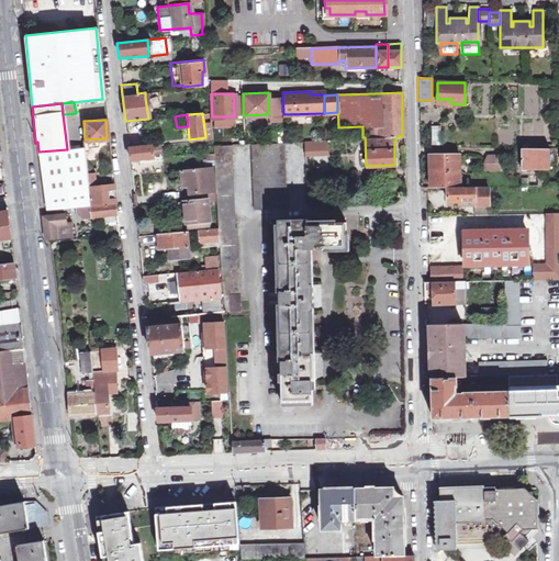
[(431,144),(439,144),(440,127),(432,126),(431,144)]
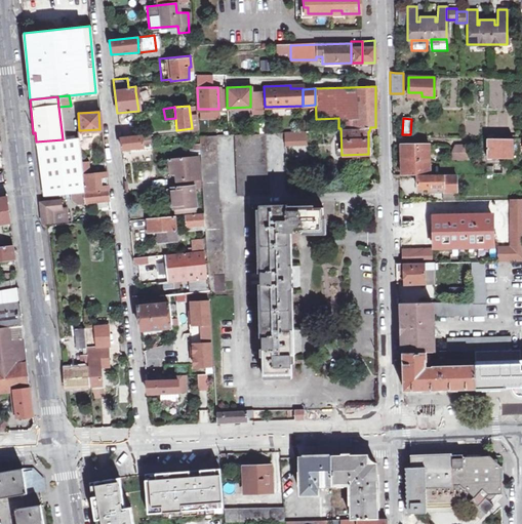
[(303,130),(282,130),(283,144),(303,143),(303,130)]
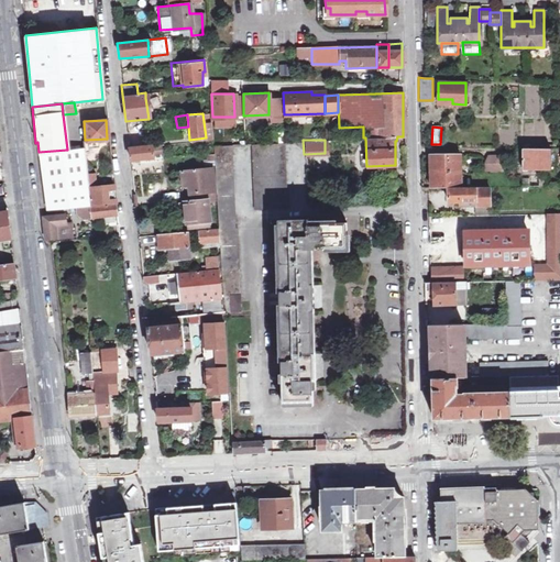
[(283,141),(250,142),(252,208),(285,207),(283,141)]
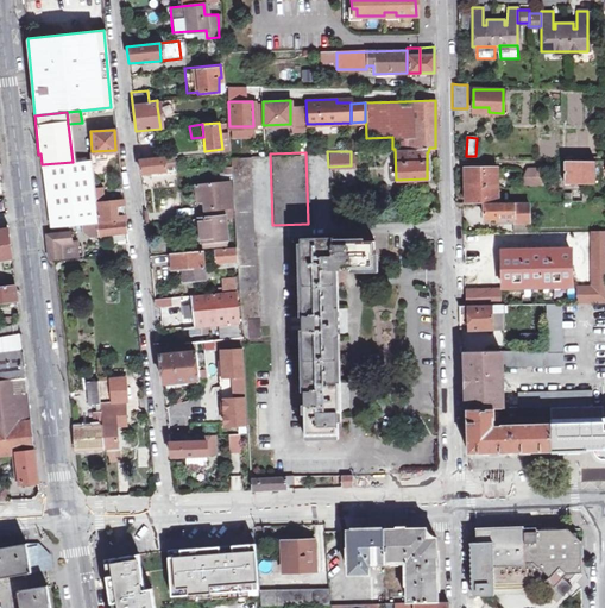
[(234,246),(235,261),(235,267),(235,276),(237,290),(239,318),(256,317),(253,245),(252,245),(247,155),(228,156),(234,246)]
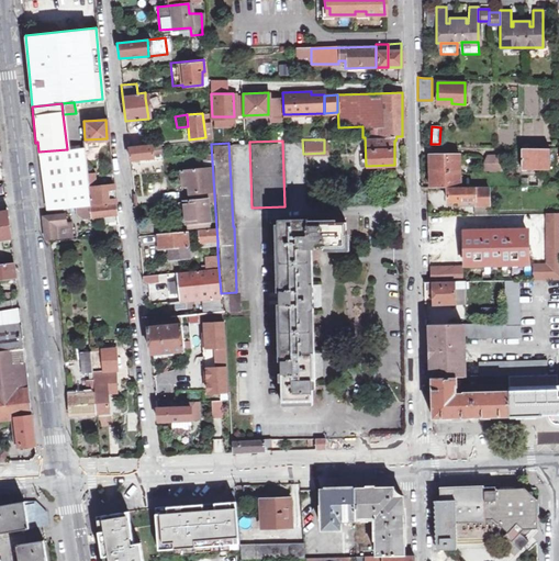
[(158,144),(127,148),(129,159),(159,156),(158,144)]
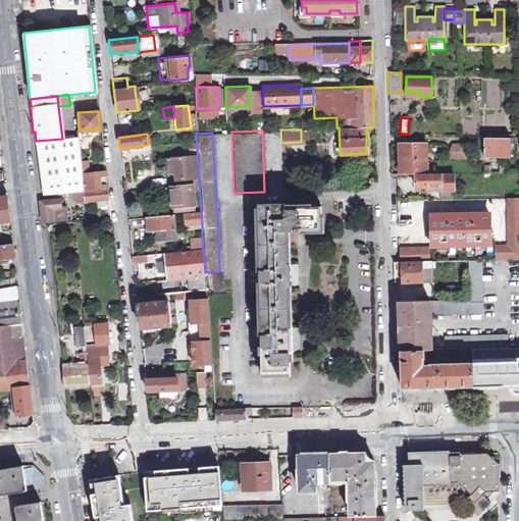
[(68,192),(82,190),(81,174),(76,137),(62,139),(36,141),(43,194),(68,192)]
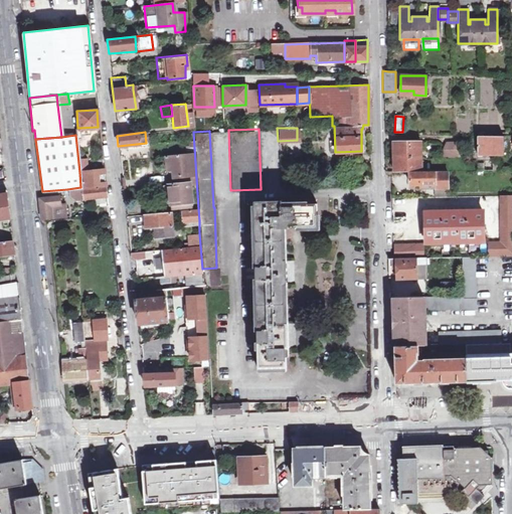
[(502,136),(490,136),(477,136),(477,154),(503,154),(502,136)]
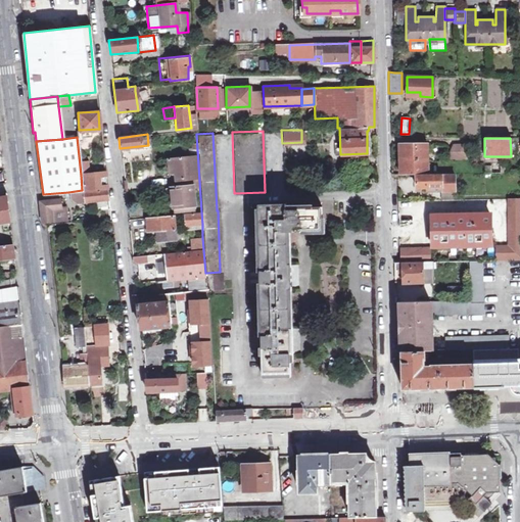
[(398,175),(413,174),(414,186),(425,186),(425,190),(454,190),(453,174),(426,174),(425,144),(397,144),(397,151),(397,165),(398,175)]
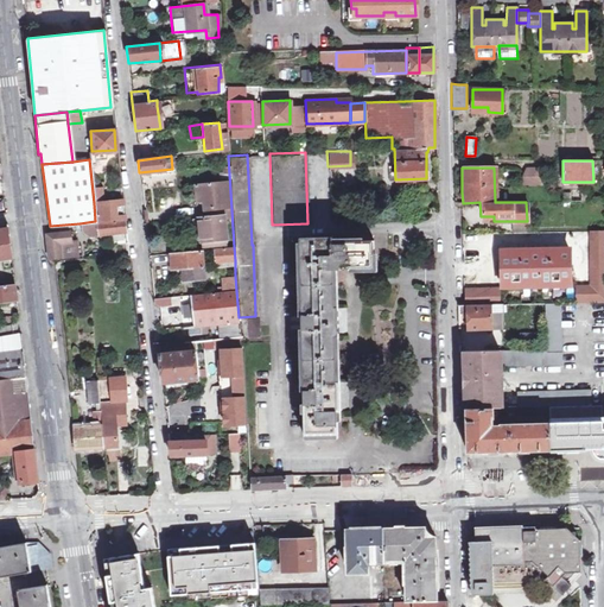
[(522,184),(540,184),(539,168),(527,168),(522,174),(522,184)]
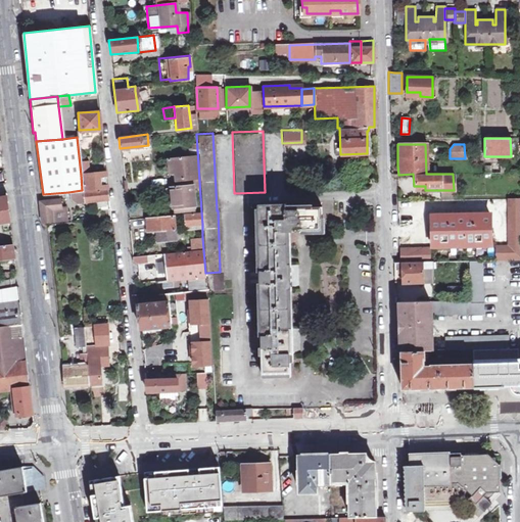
[(195,153),(174,156),(175,173),(176,178),(185,178),(185,184),(168,186),(170,207),(193,204),(191,184),(198,183),(195,153)]
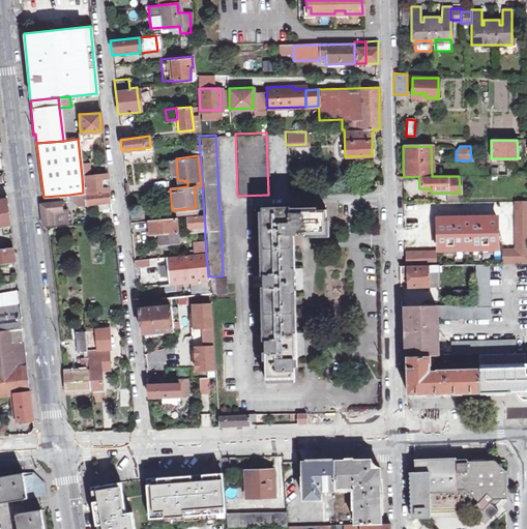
[(177,175),(176,158),(168,158),(170,176),(177,175)]
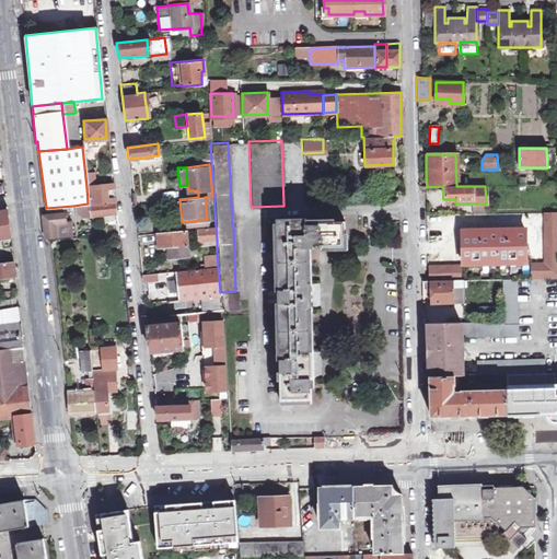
[(112,185),(86,187),(88,204),(114,201),(112,185)]
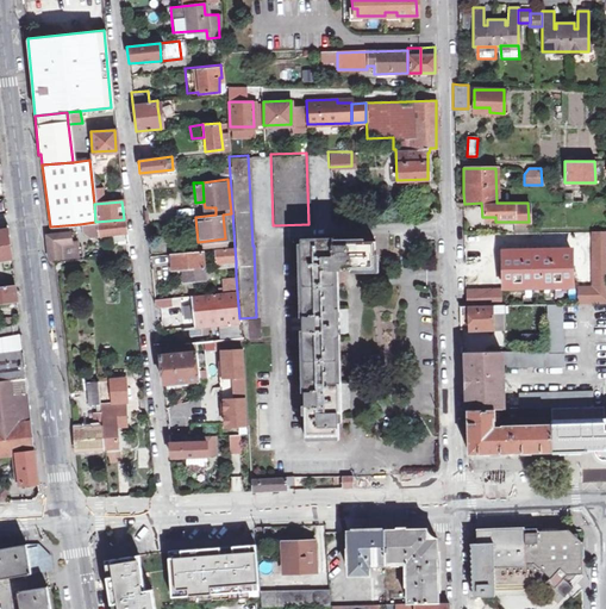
[(124,219),(95,222),(80,224),(81,231),(89,236),(125,232),(124,219)]
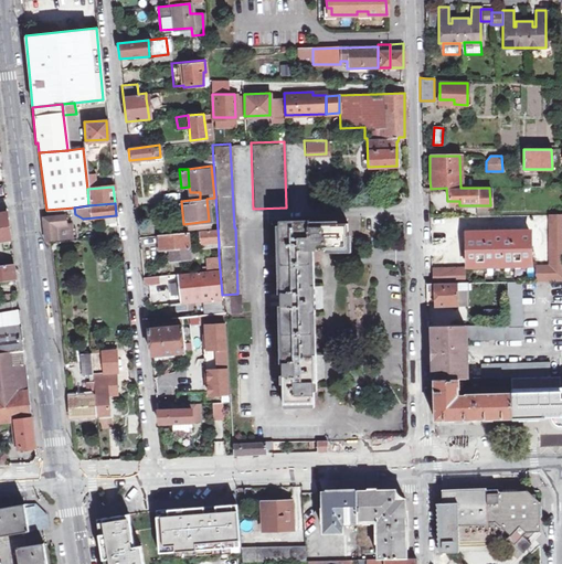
[(42,215),(44,238),(73,236),(72,221),(66,222),(65,213),(42,215)]
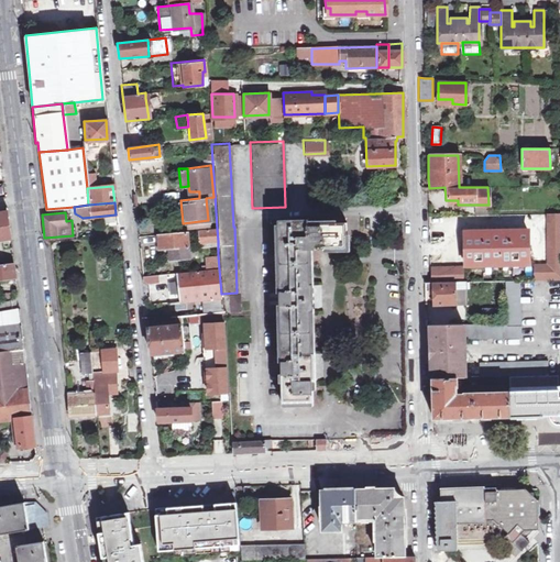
[(559,240),(559,213),(545,213),(546,263),(533,263),(533,279),(559,278),(559,240)]
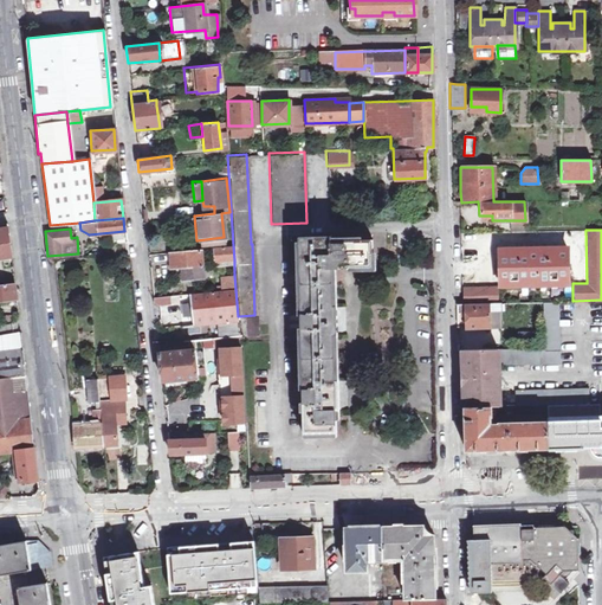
[(302,433),(334,433),(334,410),(336,410),(336,396),(336,380),(332,381),(332,335),(335,335),(335,321),(334,307),(331,306),(331,269),(350,269),(369,269),(369,266),(370,266),(370,239),(330,239),(330,235),(297,235),(302,433)]
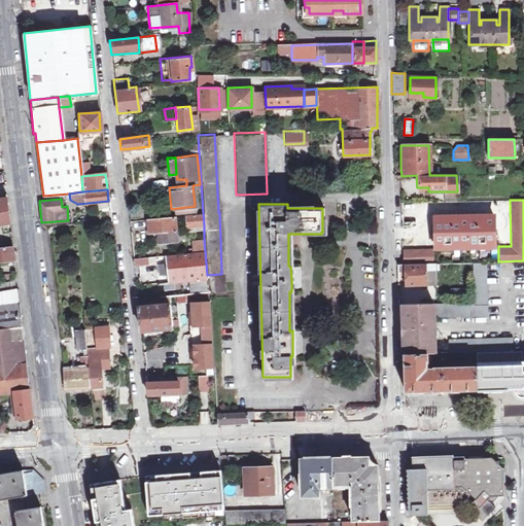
[(186,226),(204,225),(203,213),(183,215),(184,226),(186,226)]
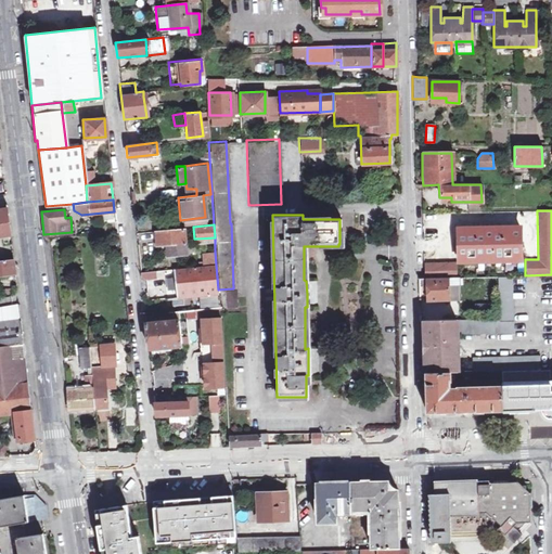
[(520,259),(520,227),(456,228),(457,244),(457,260),(520,259)]
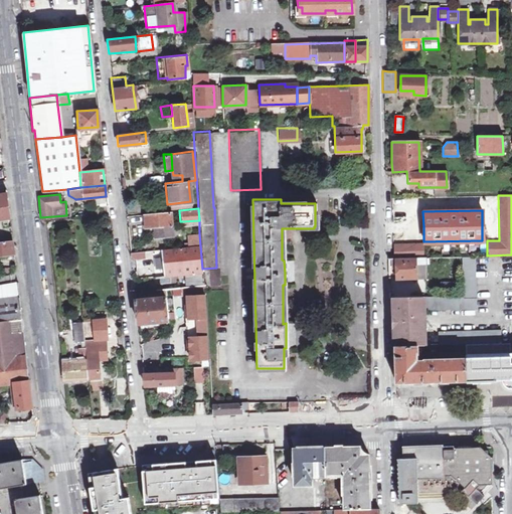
[(143,213),(144,226),(158,225),(159,235),(171,234),(169,211),(143,213)]
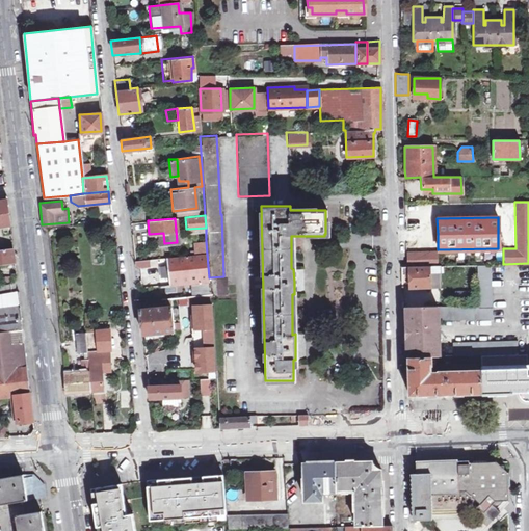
[(204,254),(207,254),(206,241),(191,242),(191,244),(188,244),(189,256),(204,254)]
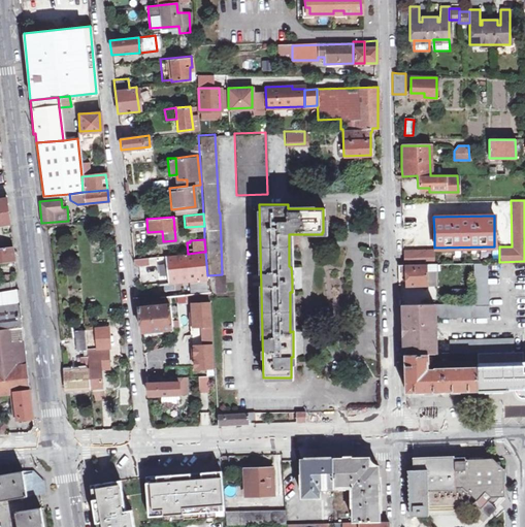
[(11,248),(0,250),(0,262),(12,260),(11,248)]
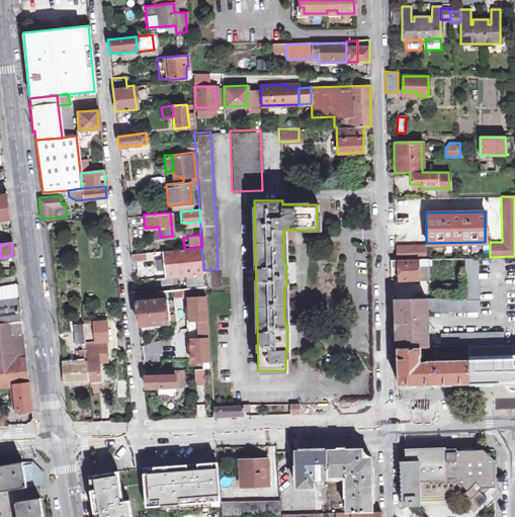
[(424,244),(394,245),(395,259),(424,258),(424,244)]
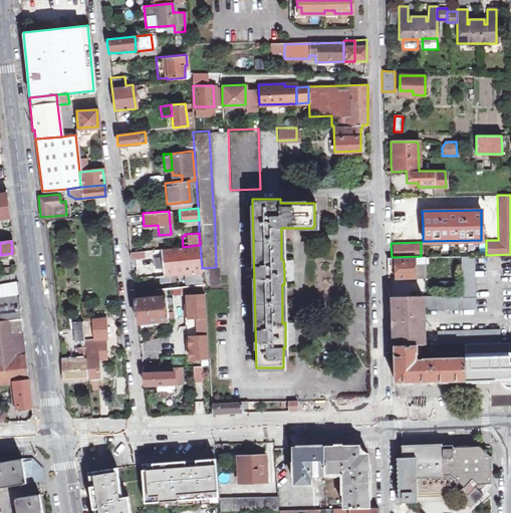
[(183,247),(160,249),(164,274),(186,272),(187,285),(201,283),(197,245),(183,247)]
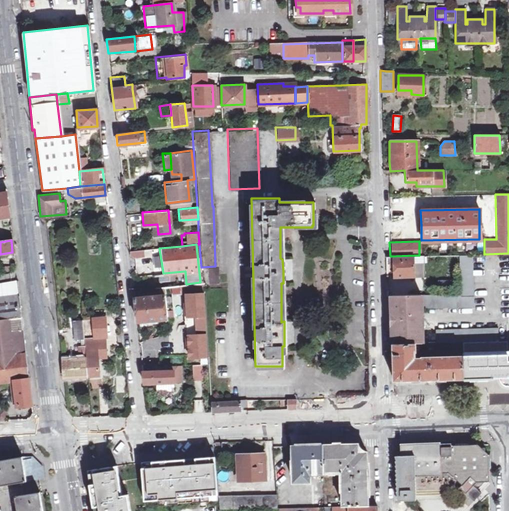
[(458,254),(458,262),(458,293),(389,295),(390,308),(394,311),(419,311),(419,308),(472,306),(471,254),(458,254)]
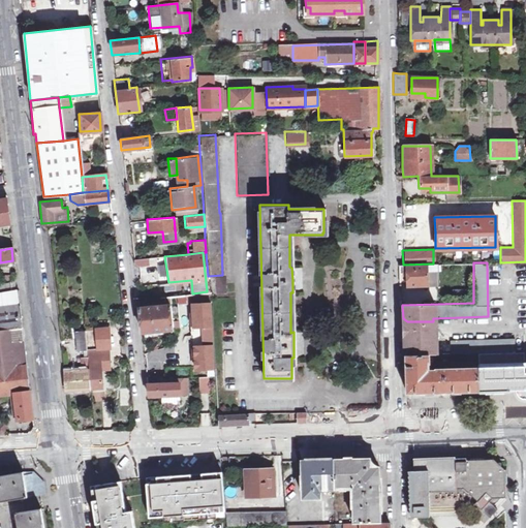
[(403,265),(402,265),(397,265),(397,274),(404,274),(404,285),(436,285),(436,264),(433,264),(403,265)]
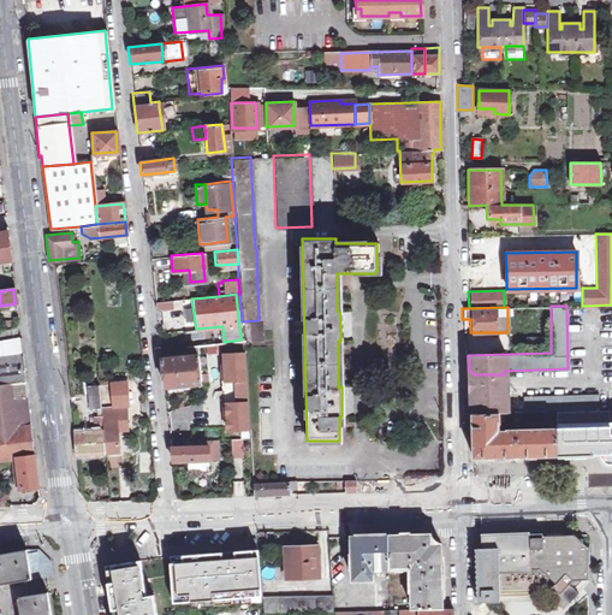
[(242,321),(243,339),(260,338),(259,320),(242,321)]
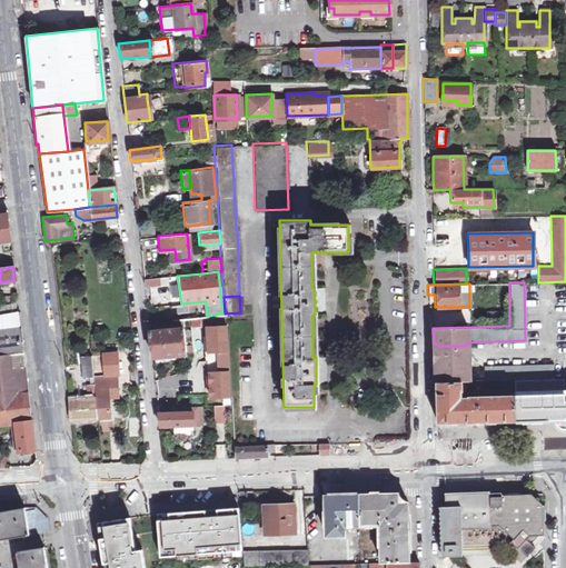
[(493,310),(476,310),(476,319),(493,319),(493,310)]
